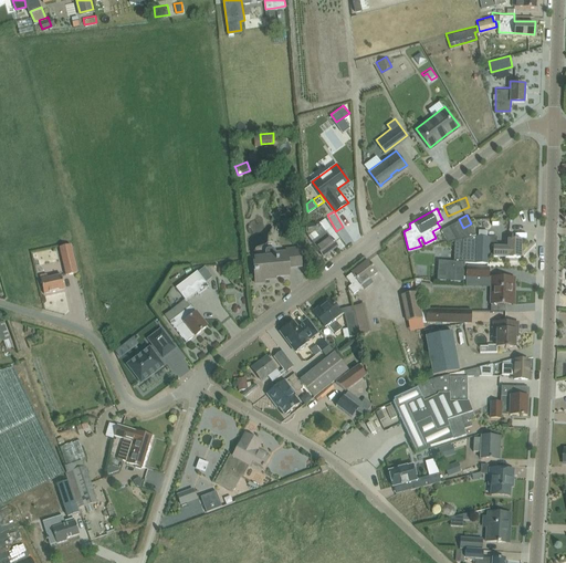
[(308,230),(307,232),(313,238),(314,241),(323,254),(337,244),(335,241),(339,237),(333,228),(325,217),(320,220),(315,221),(307,221),(308,230)]
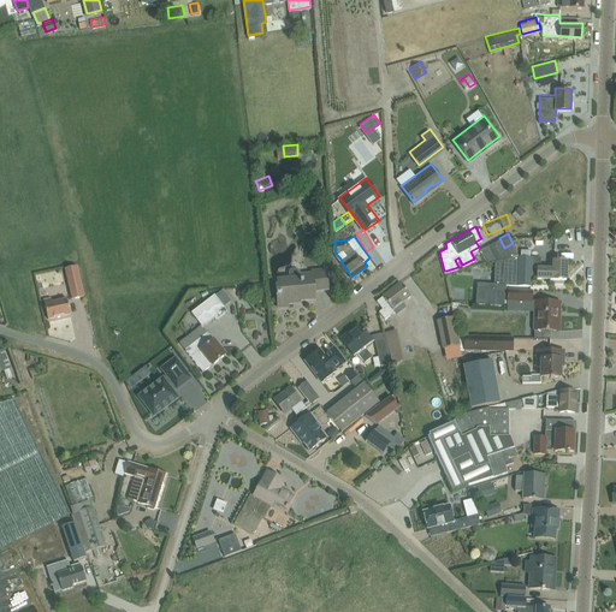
[(496,257),(489,243),(480,248),(481,250),(485,257),(486,260),(496,257)]
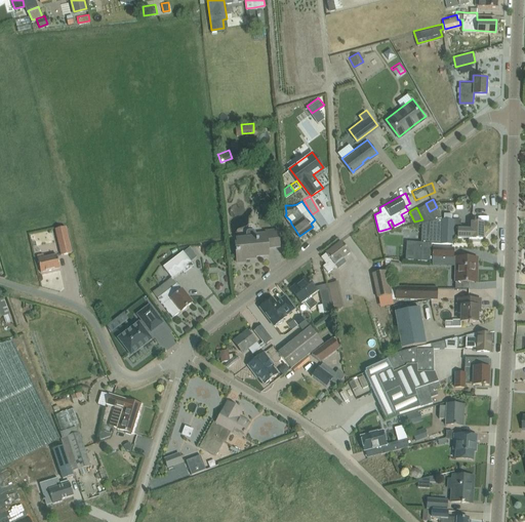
[(431,218),(429,218),(429,225),(423,225),(421,225),(420,240),(406,239),(405,257),(430,259),(431,241),(452,242),(452,236),(482,236),(483,221),(471,221),(471,226),(460,226),(460,217),(453,217),(453,218),(442,217),(441,215),(431,218)]
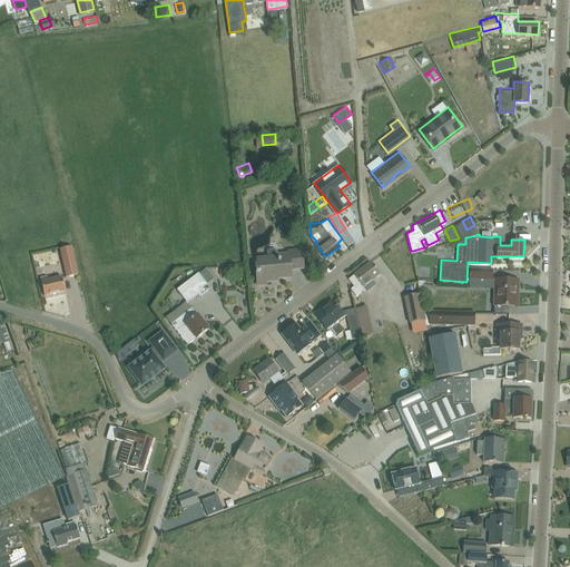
[(78,272),(71,243),(59,246),(66,275),(78,272)]
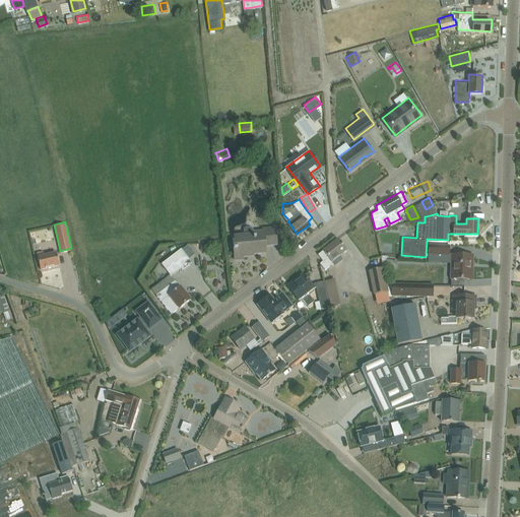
[(263,230),(253,231),(253,227),(252,225),(250,224),(246,224),(245,227),(244,228),(244,233),(235,234),(236,246),(234,246),(234,248),(235,258),(244,257),(243,255),(247,254),(247,252),(266,251),(265,244),(276,242),(275,227),(263,228),(263,230)]
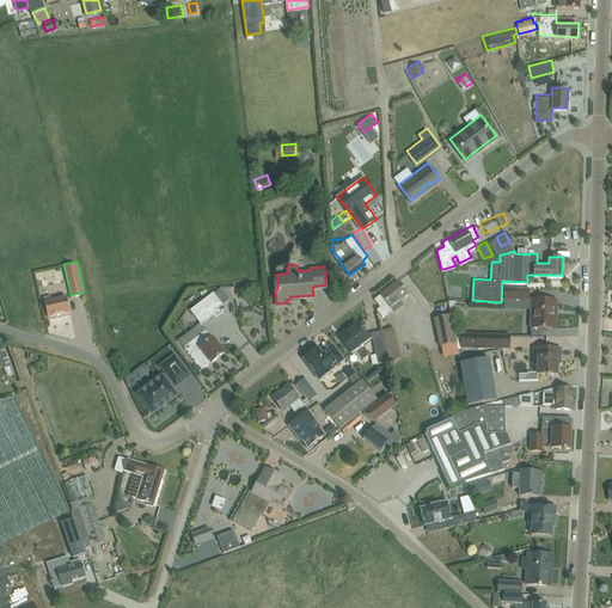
[(401,298),(408,293),(397,280),(374,296),(380,305),(377,307),(383,314),(392,307),(391,305),(395,302),(401,309),(405,305),(399,298),(401,298)]
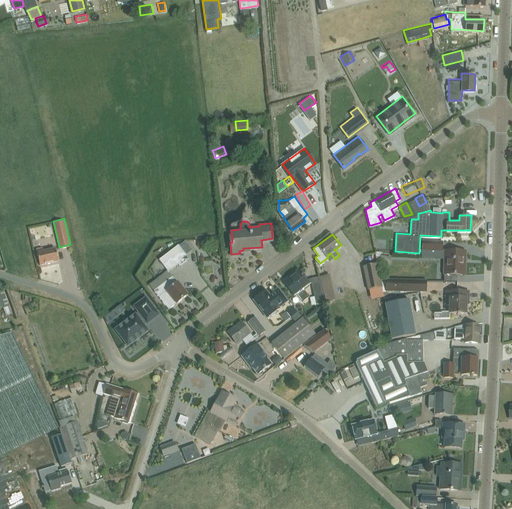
[(442,247),(442,238),(423,239),(423,248),(442,247)]
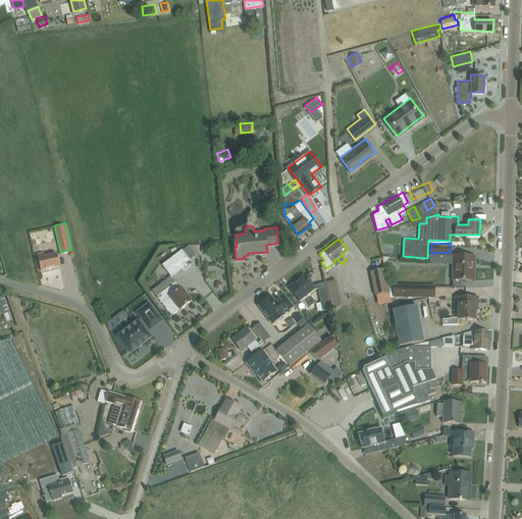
[(181,248),(162,263),(165,267),(170,274),(171,275),(172,274),(181,267),(183,269),(192,261),(181,248)]
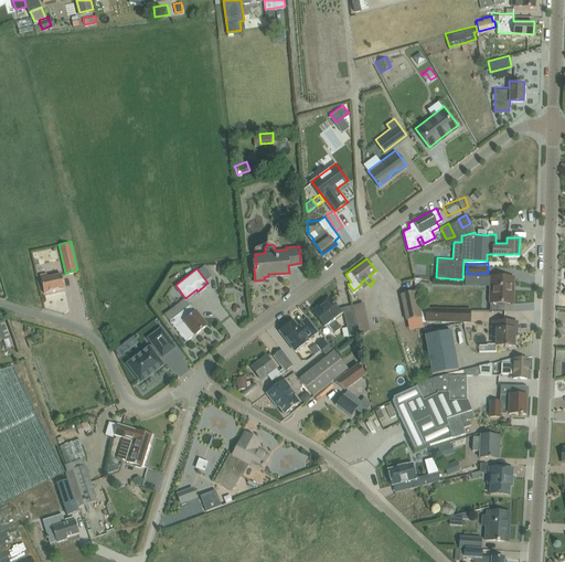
[(64,286),(61,271),(48,274),(46,271),(40,273),(43,290),(64,286)]
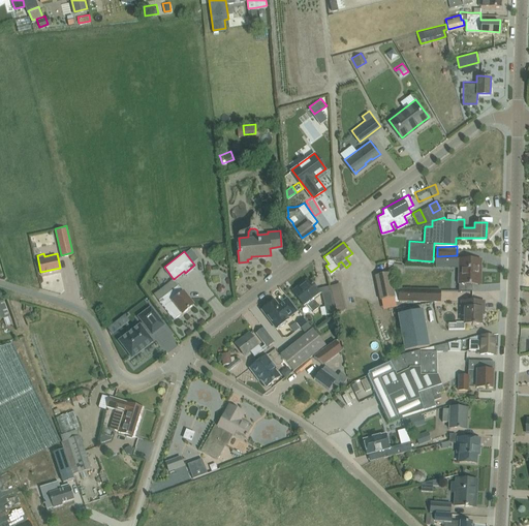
[(458,280),(458,281),(459,281),(459,288),(472,288),(472,282),(477,282),(477,266),(480,266),(480,257),(470,257),(459,256),(458,272),(458,280)]
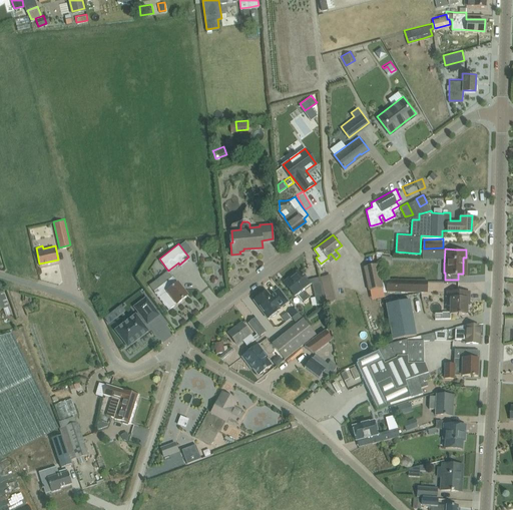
[(379,250),(375,250),(377,261),(380,262),(380,261),(390,263),(392,256),(382,253),(382,250),(379,250)]
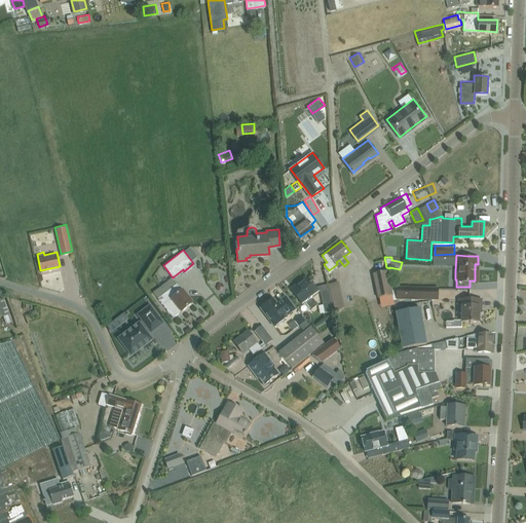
[(391,293),(390,286),(387,269),(383,269),(373,271),(378,296),(391,293)]
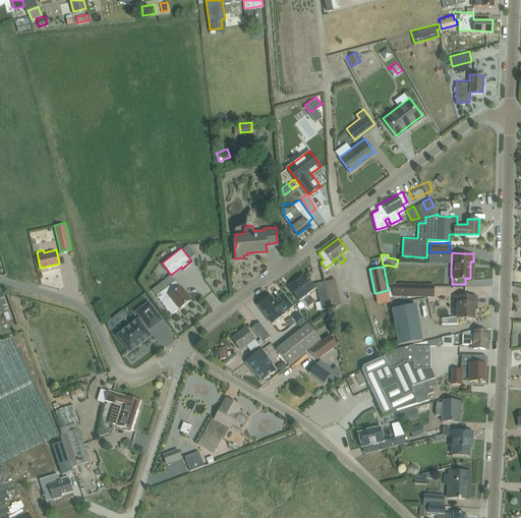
[(303,273),(290,283),(296,291),(301,297),(302,297),(307,304),(308,303),(313,299),(308,292),(308,291),(314,286),(311,283),(310,282),(303,273)]
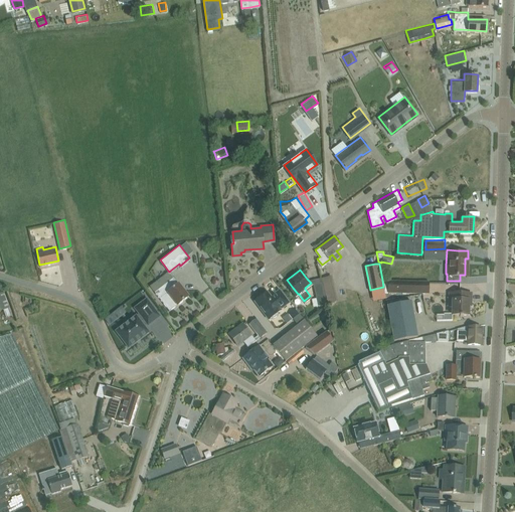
[(168,271),(150,285),(169,309),(177,303),(188,295),(170,271),(169,272),(168,271)]
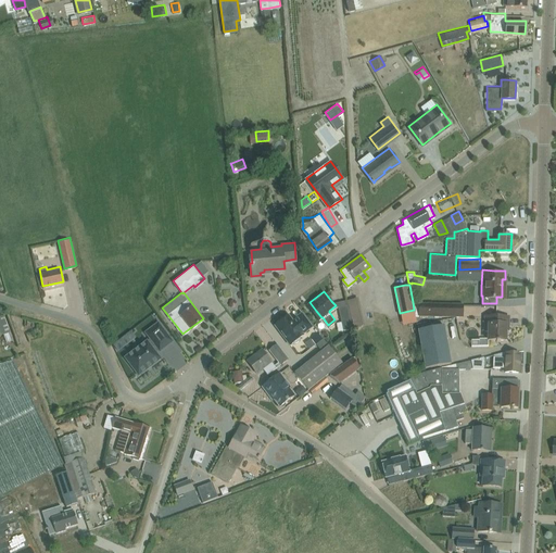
[(352,316),(353,325),(364,323),(358,296),(345,298),(346,303),(350,317),(352,316)]
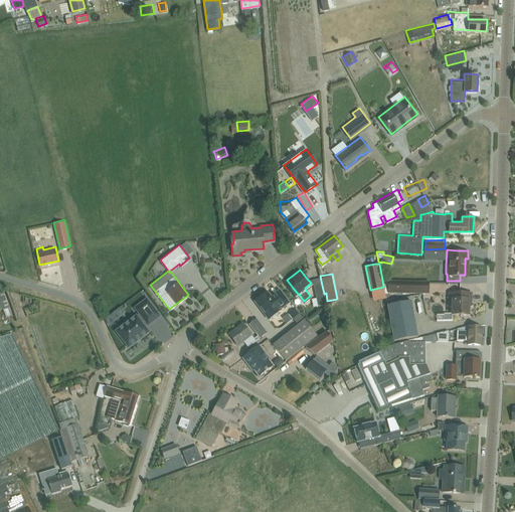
[(387,280),(382,280),(383,287),(384,291),(387,291),(387,292),(428,292),(428,280),(387,279),(387,280)]
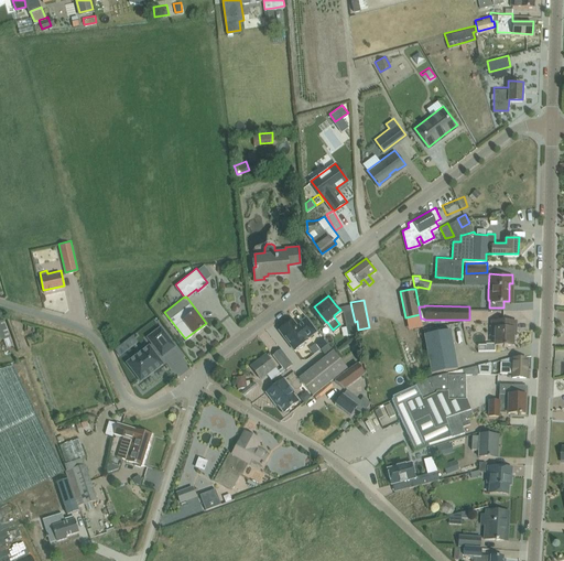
[(351,308),(343,310),(348,333),(357,331),(355,322),(351,308)]
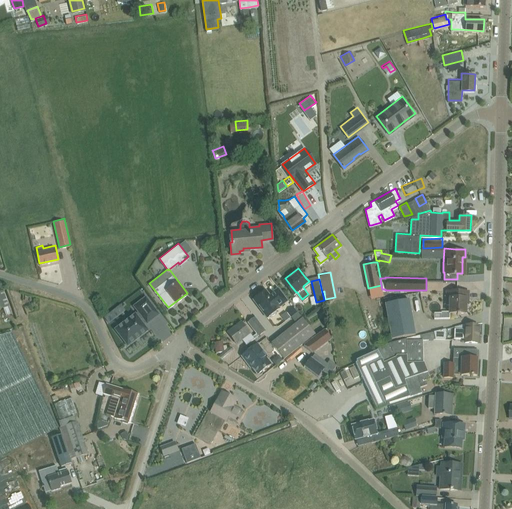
[(278,305),(287,299),(278,287),(271,292),(272,293),(270,295),(265,289),(262,291),(261,290),(260,291),(258,292),(257,293),(256,294),(256,295),(253,298),(267,316),(270,313),(271,314),(273,314),(274,313),(275,312),(276,310),(276,309),(279,307),(278,305)]
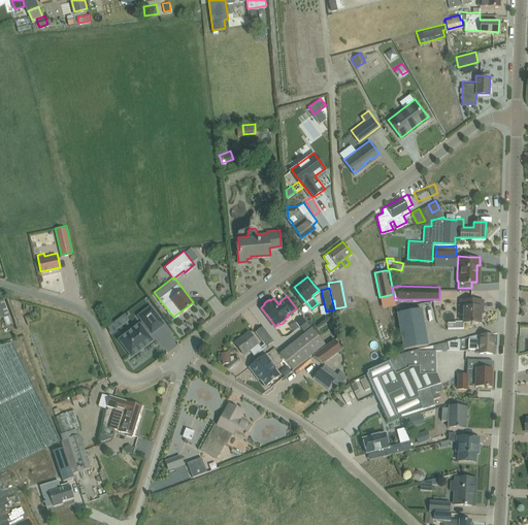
[(0,298),(0,306),(3,316),(8,314),(3,297),(0,298)]
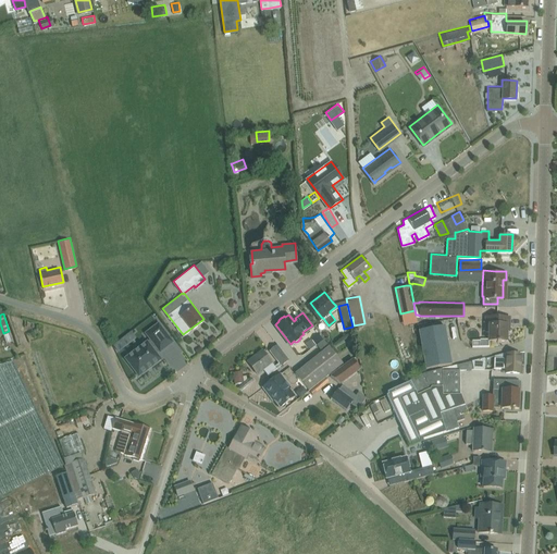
[(489,337),(480,337),(480,339),(480,344),(489,345),(489,339),(497,339),(497,340),(499,340),(499,339),(506,339),(507,323),(509,323),(509,315),(485,315),(485,330),(489,330),(489,337)]
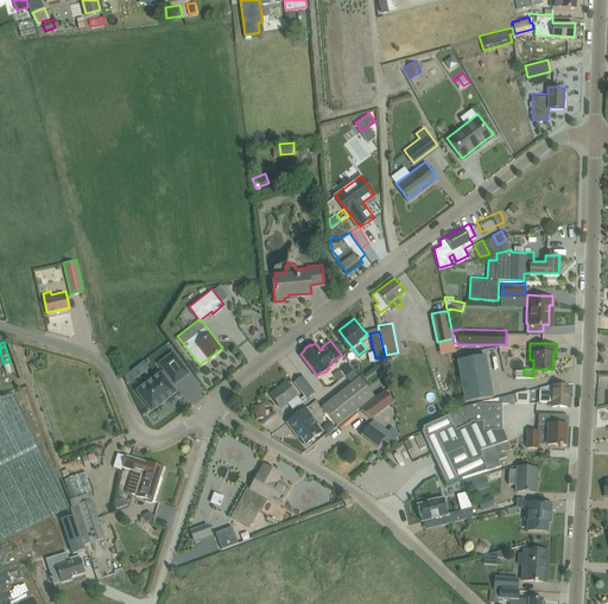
[(160,369),(134,388),(151,409),(176,390),(171,382),(172,381),(173,382),(190,370),(173,349),(157,361),(163,368),(162,370),(160,369)]
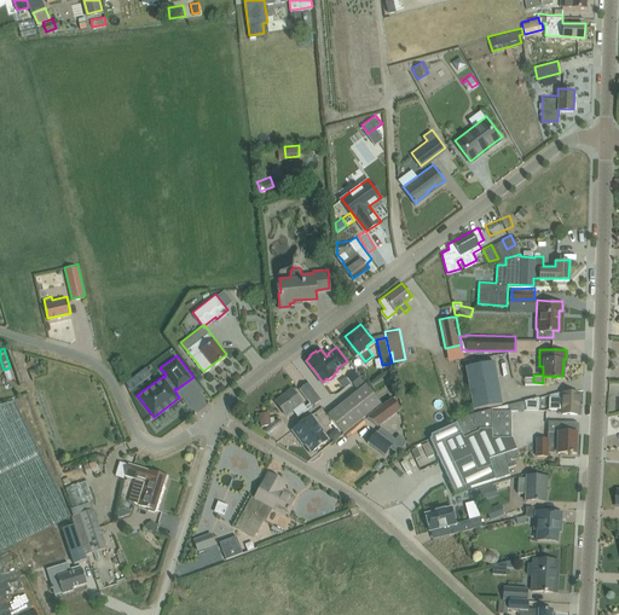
[(495,359),(482,361),(466,365),(473,407),(490,404),(502,402),(495,359)]
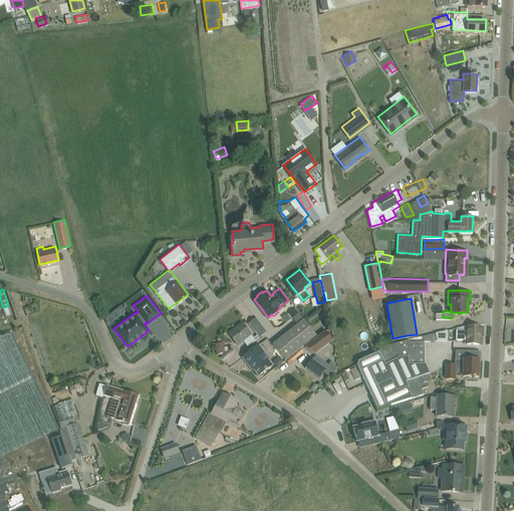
[(288,311),(292,316),(298,311),(294,306),(288,311)]
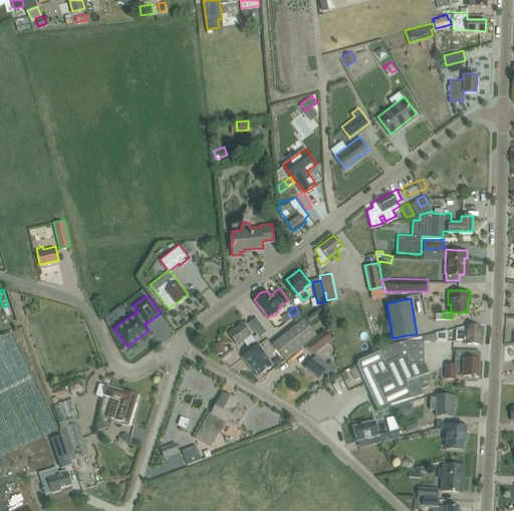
[(105,315),(103,316),(108,322),(114,317),(110,311),(105,315)]
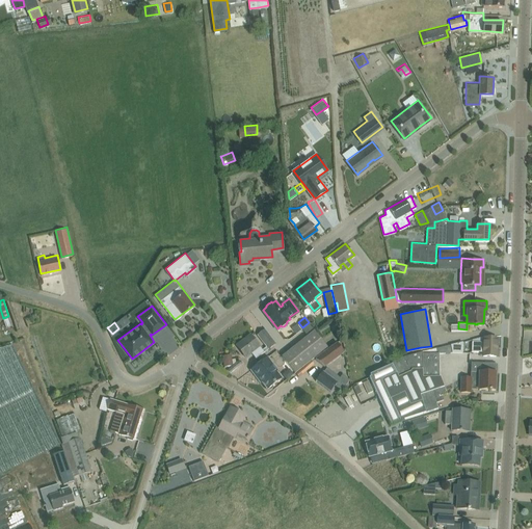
[(312,359),(328,345),(314,328),(309,323),(302,327),(308,334),(282,353),(295,370),(312,359)]
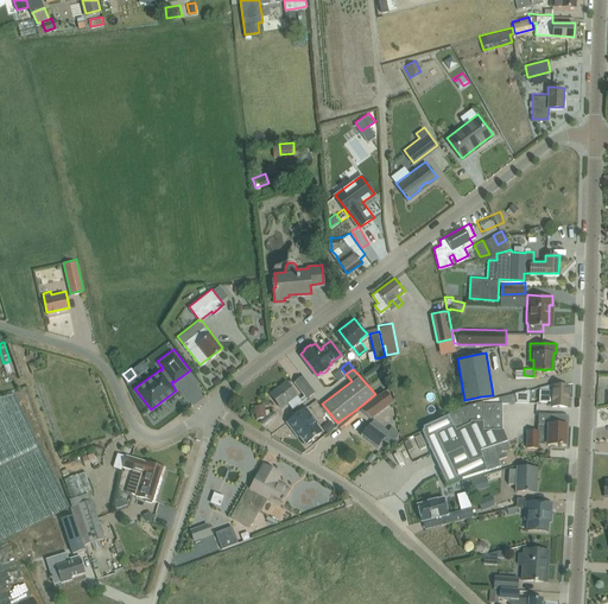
[(299,398),(286,380),(271,392),(280,405),(287,400),(292,407),(315,389),(303,374),(295,380),(304,393),(299,398)]
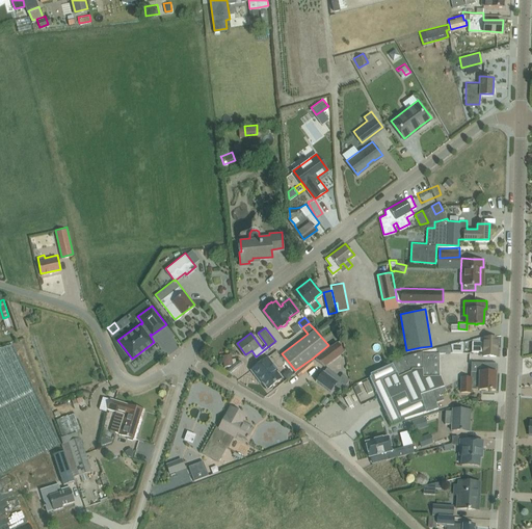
[(497,354),(497,337),(483,336),(483,340),(472,340),(472,349),(483,350),(483,353),(497,354)]
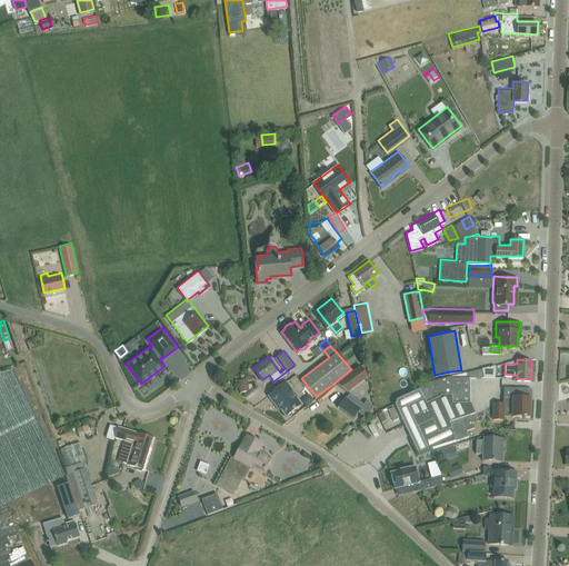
[(495,375),(495,363),(482,366),(483,374),(495,375)]
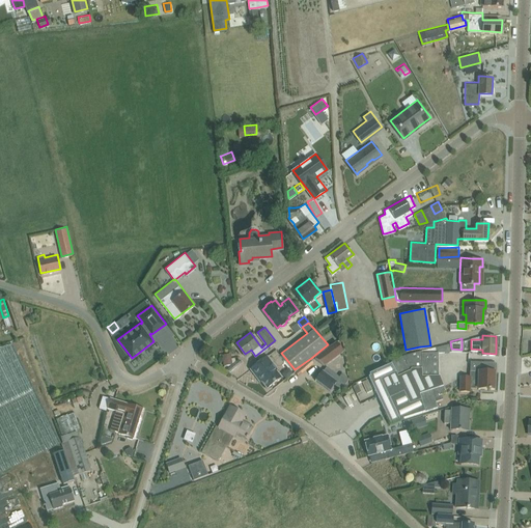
[(315,356),(325,363),(343,348),(337,339),(315,356)]
